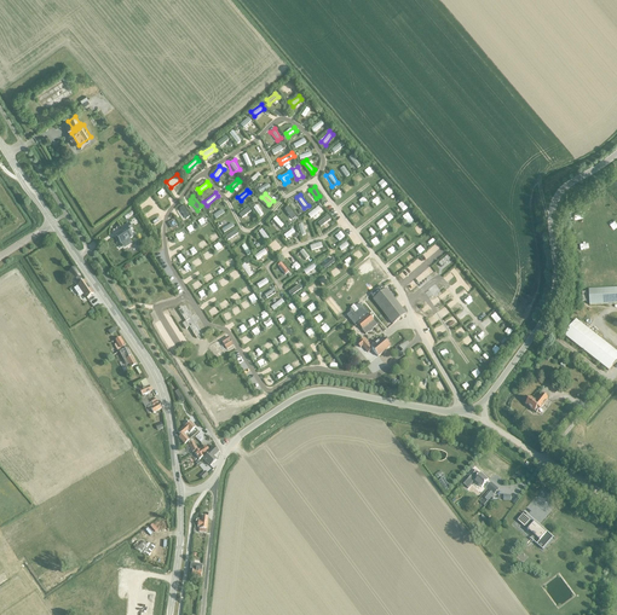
[(282,209),(290,221),(297,216),(289,204),(282,209)]
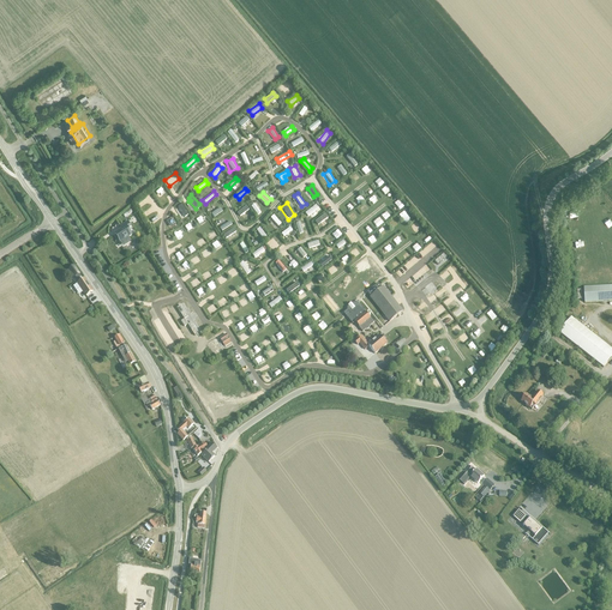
[(312,213),(319,209),(316,203),(305,211),(307,216),(311,213),(312,213)]
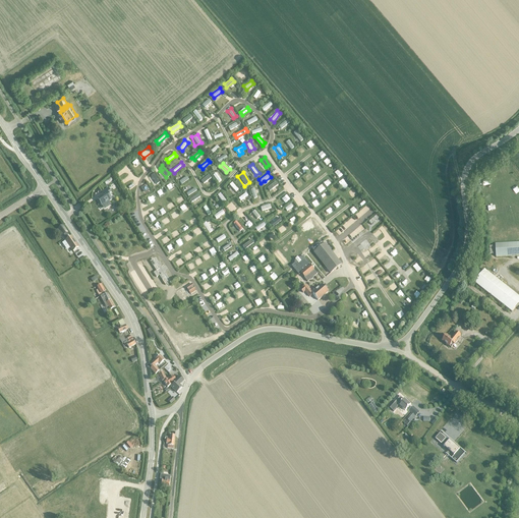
[(155,173),(148,176),(152,185),(159,182),(155,173)]
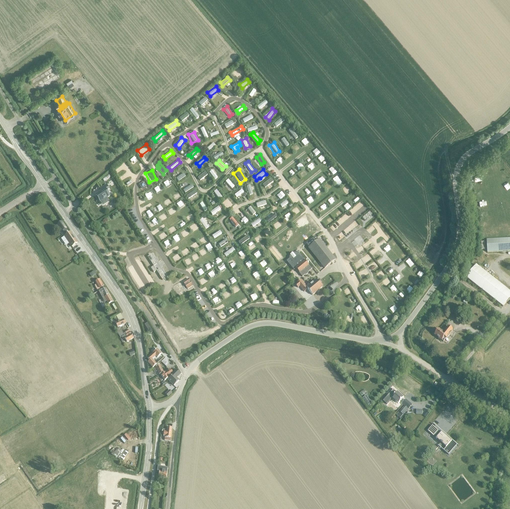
[(182,172),(175,178),(178,181),(184,174),(182,172)]
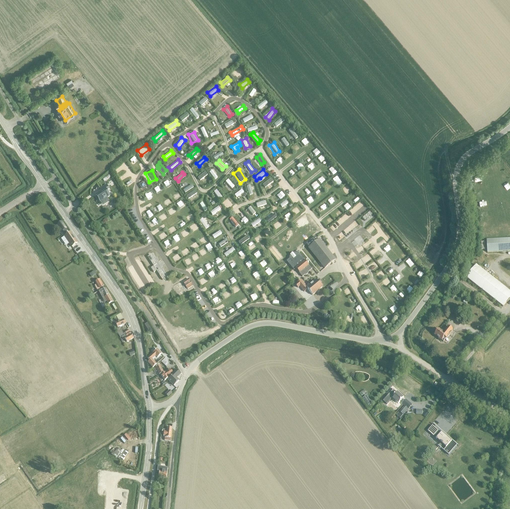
[(336,176),(331,179),(336,186),(341,183),(336,176)]
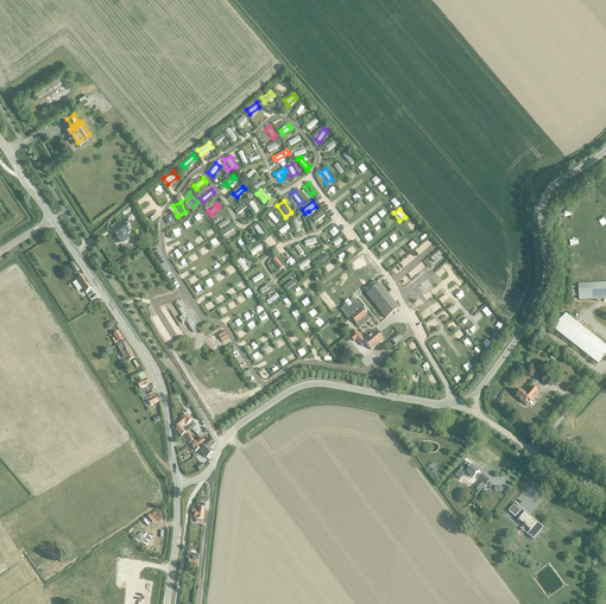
[(265,216),(272,226),(278,221),(271,211),(265,216)]
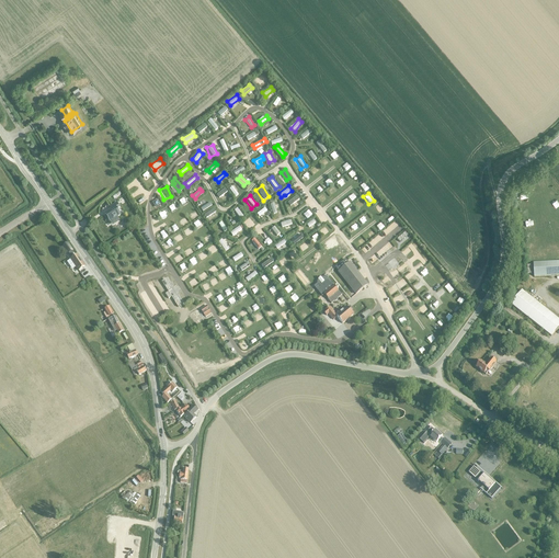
[(114,207),(107,211),(111,217),(107,219),(111,224),(121,218),(118,215),(122,212),(118,206),(122,204),(121,204),(118,200),(112,204),(114,207)]
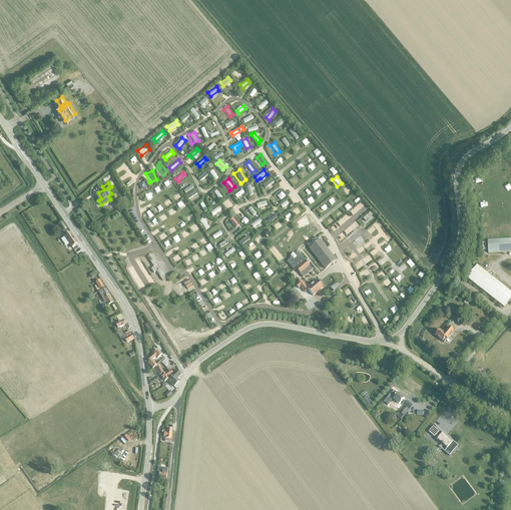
[(247,196),(253,195),(251,184),(245,185),(247,196)]
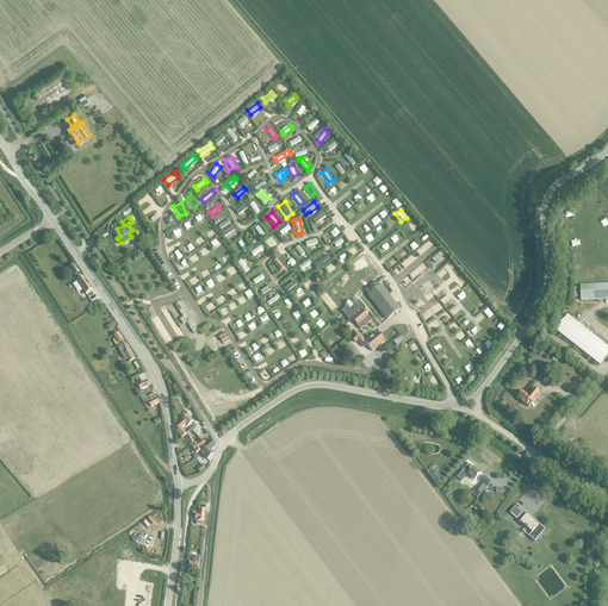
[(280,235),(291,227),(289,224),(278,231),(280,235)]
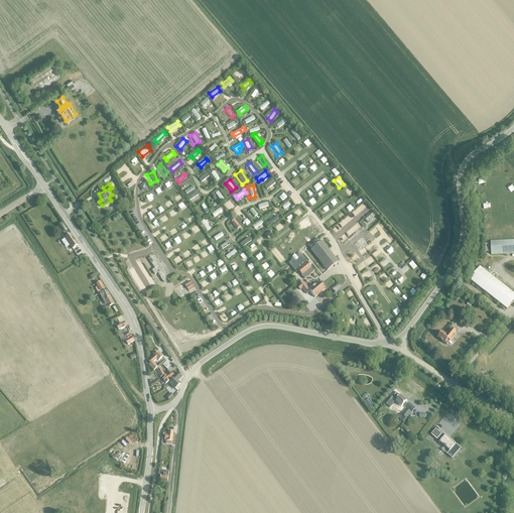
[(215,193),(220,201),(224,198),(219,190),(215,193)]
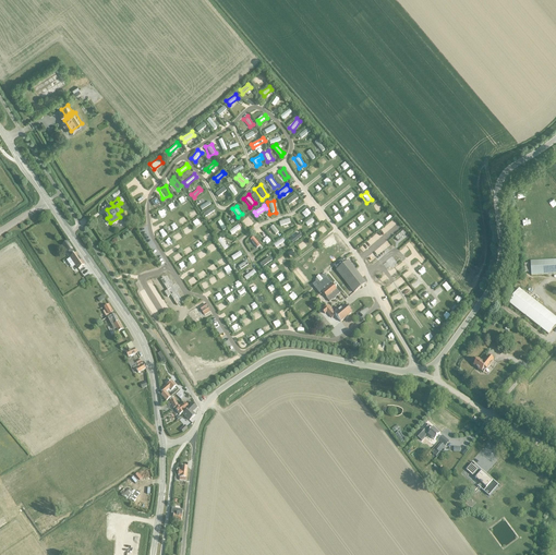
[(299,213),(303,217),(309,213),(305,208),(299,213)]
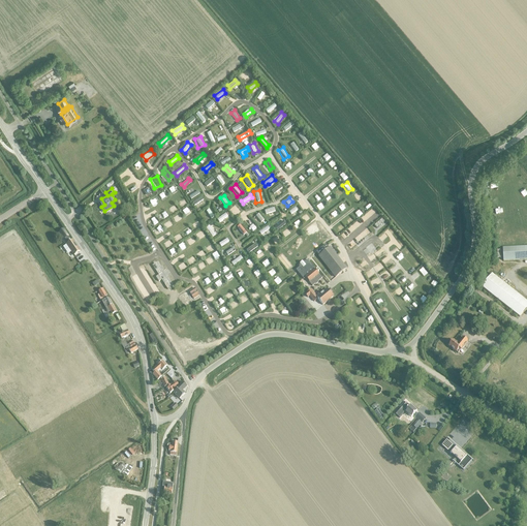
[(229,209),(233,212),(240,206),(238,203),(229,209)]
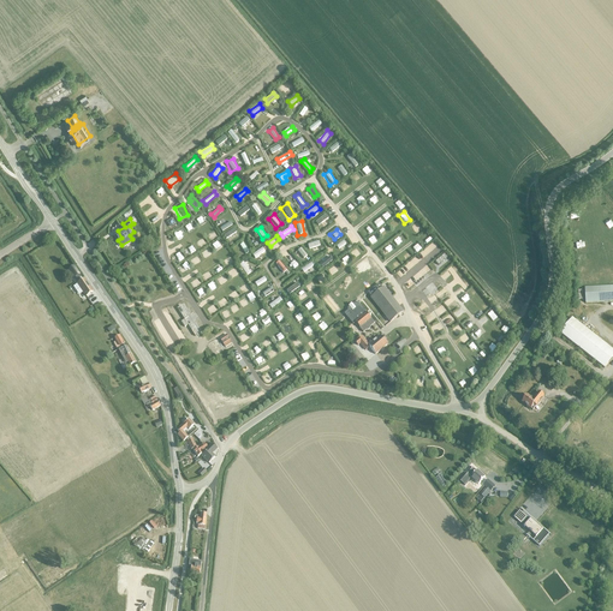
[(338,249),(346,243),(343,239),(335,245),(338,249)]
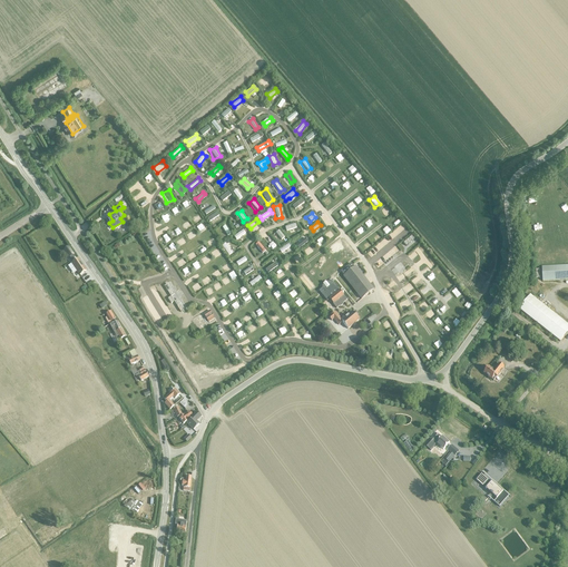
[(222,226),(227,235),(231,233),(225,224),(222,226)]
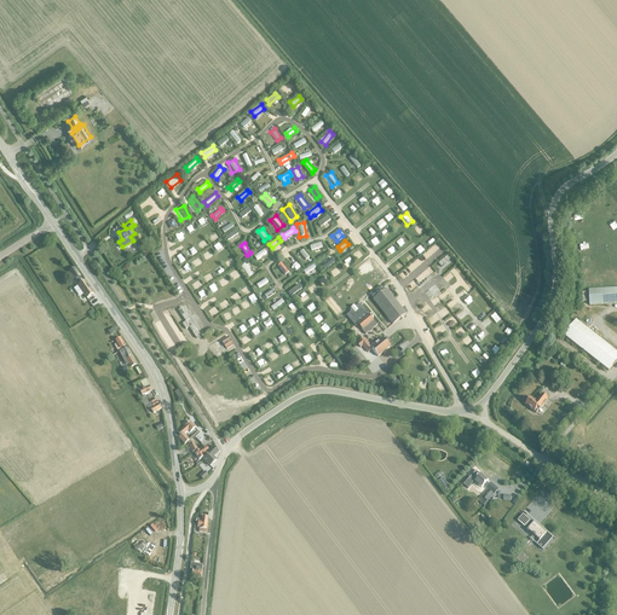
[(257,259),(267,251),(264,248),(254,255),(257,259)]
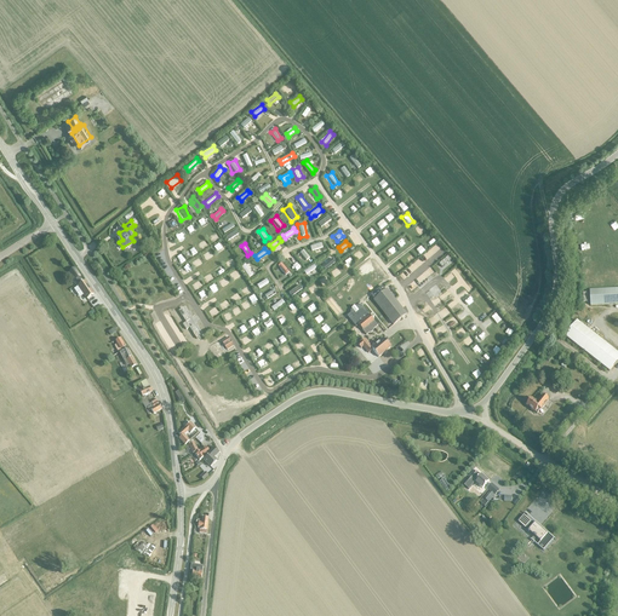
[(445,264),(453,257),(450,253),(441,260),(445,264)]
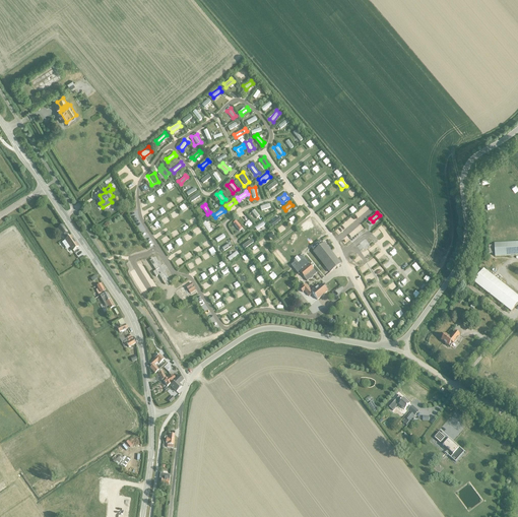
[(235,219),(232,222),(238,231),(242,228),(235,219)]
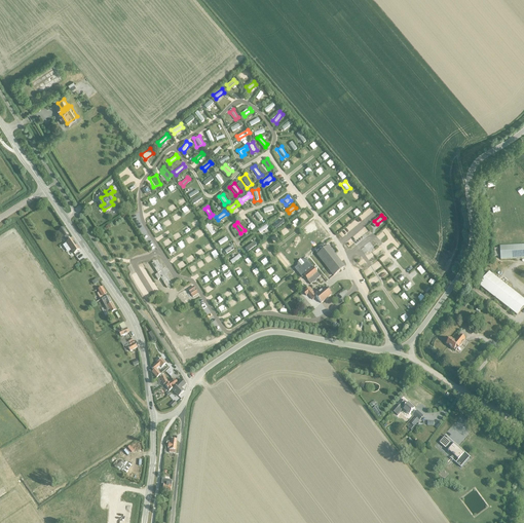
[(211,234),(215,232),(209,223),(204,225),(211,234)]
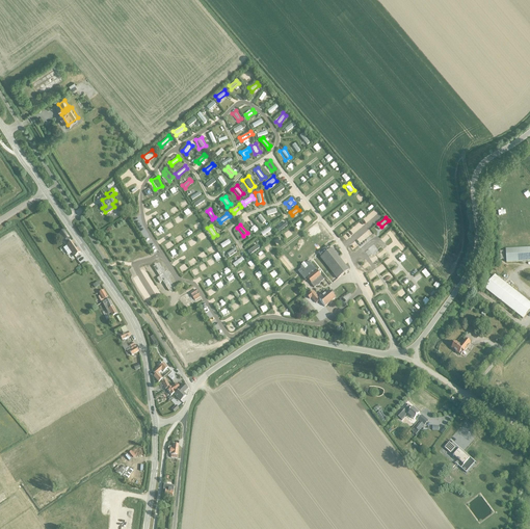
[(268,226),(260,232),(262,235),(271,229),(268,226)]
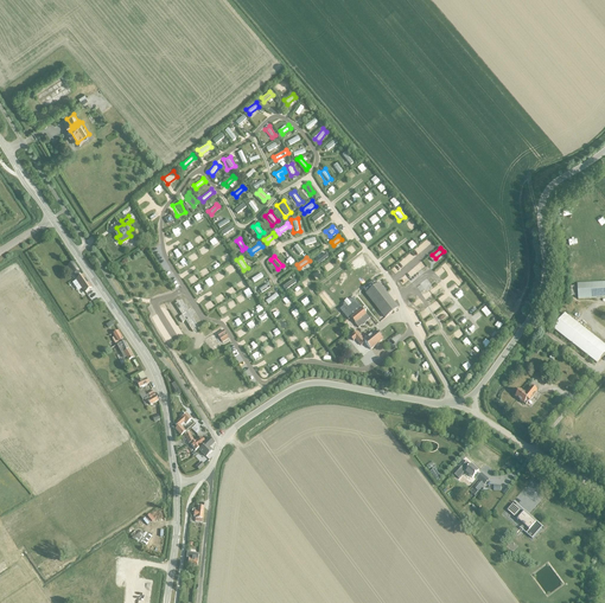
[(428,257),(424,260),(428,267),(433,264),(428,257)]
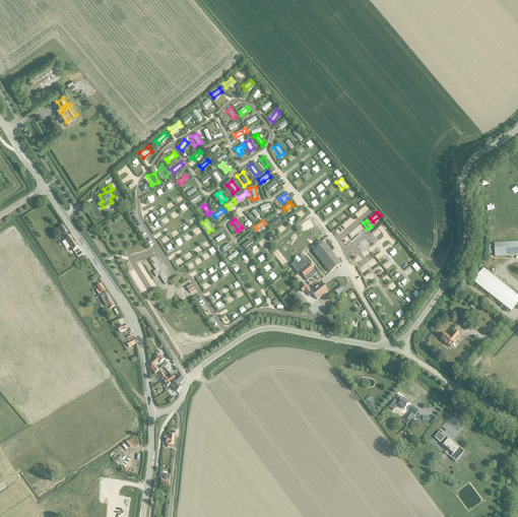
[(216,242),(224,236),(222,233),(214,239),(216,242)]
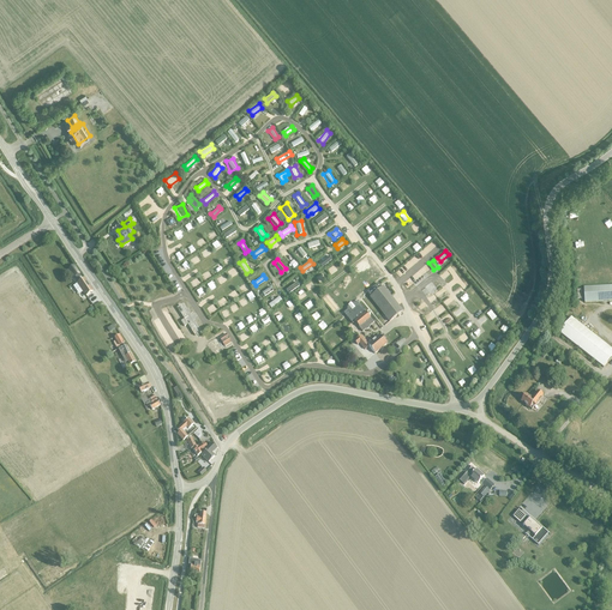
[(95,289),(85,276),(79,279),(89,293),(95,289)]
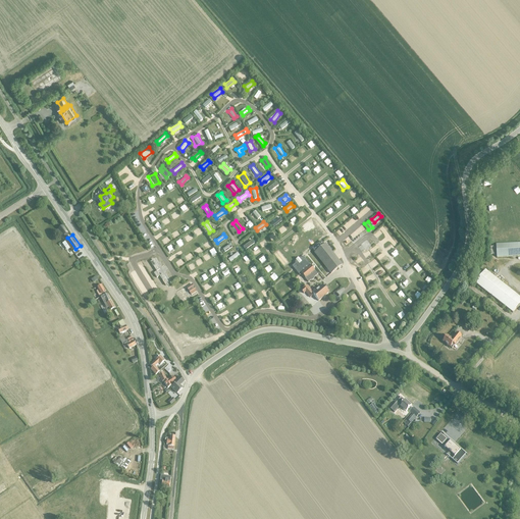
[(333,270),(344,262),(326,242),(326,243),(323,239),(314,246),(317,250),(333,270)]
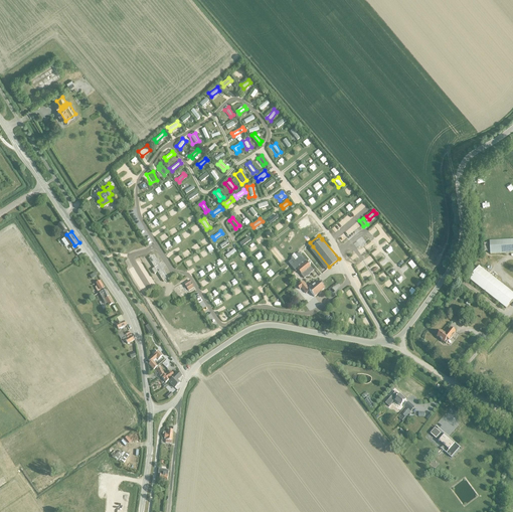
[(512,238),(492,239),(492,250),(512,249),(512,238)]
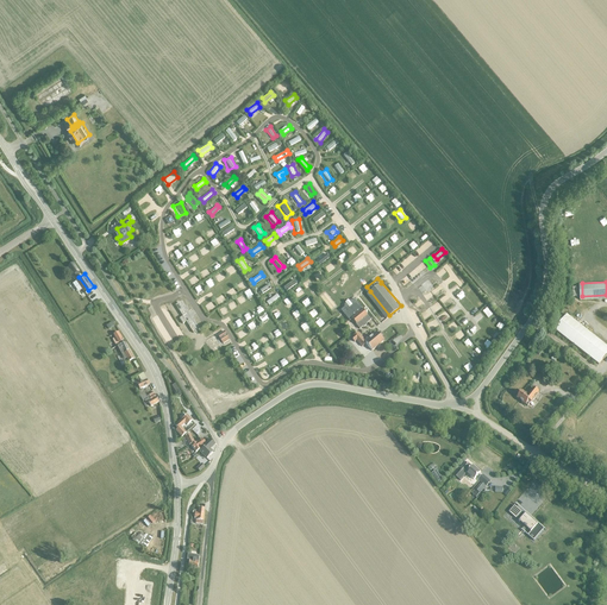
[(368,291),(364,295),(371,304),(375,301),(368,291)]
